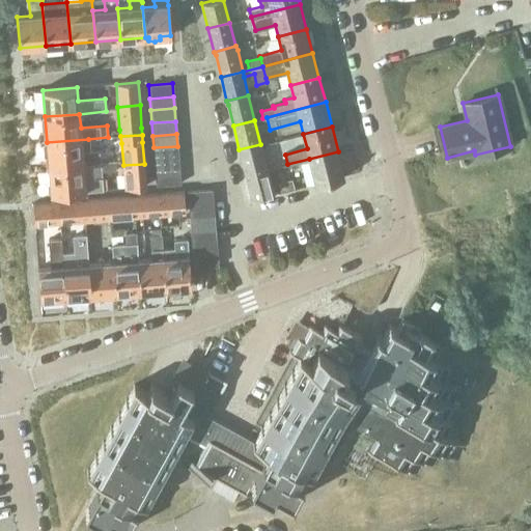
[(49,168),(92,165),(102,164),(109,163),(108,149),(89,151),(88,139),(47,142),(49,168)]
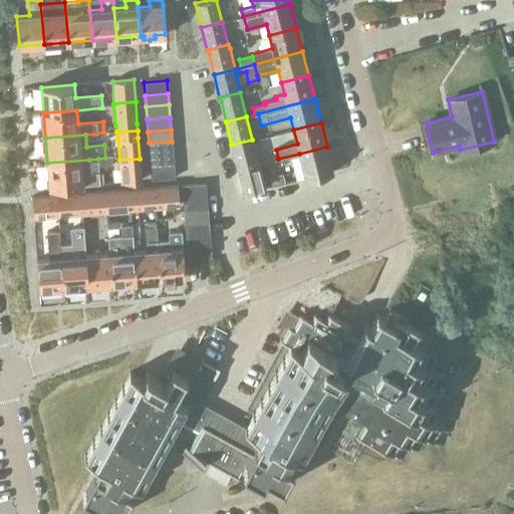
[(232,151),(237,170),(259,164),(254,145),(252,140),(231,145),(232,151)]
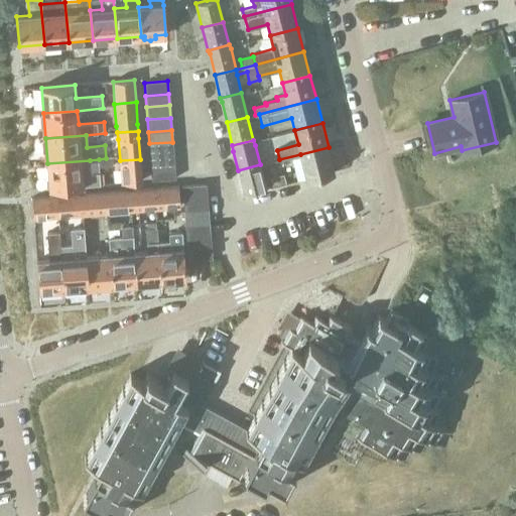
[(149,143),(150,155),(173,154),(172,142),(149,143)]
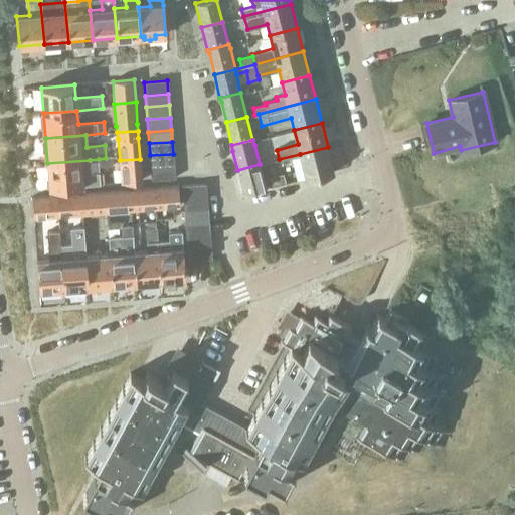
[(328,147),(300,154),(306,178),(334,171),(328,147)]
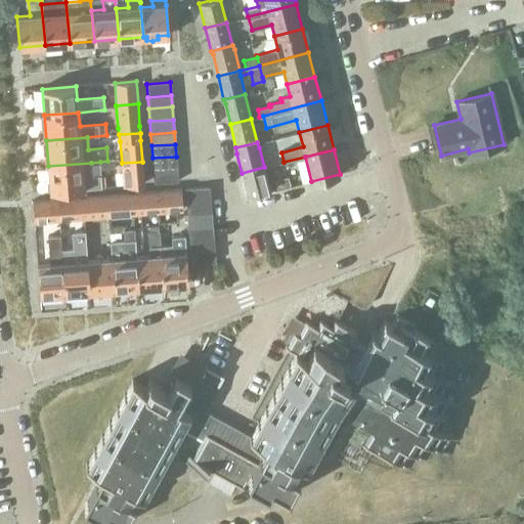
[(153,158),(154,170),(177,169),(176,157),(153,158)]
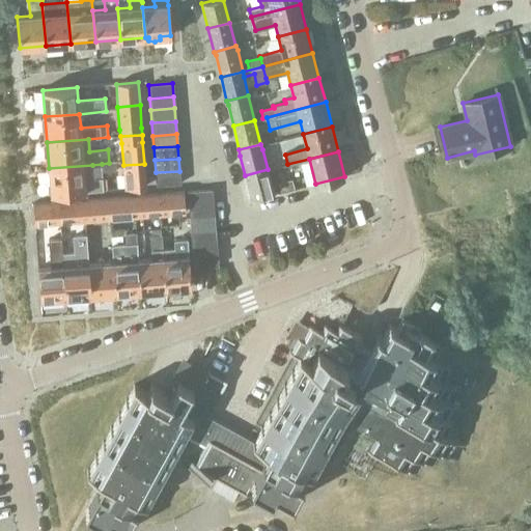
[(109,163),(102,164),(103,172),(116,171),(115,163),(109,163)]
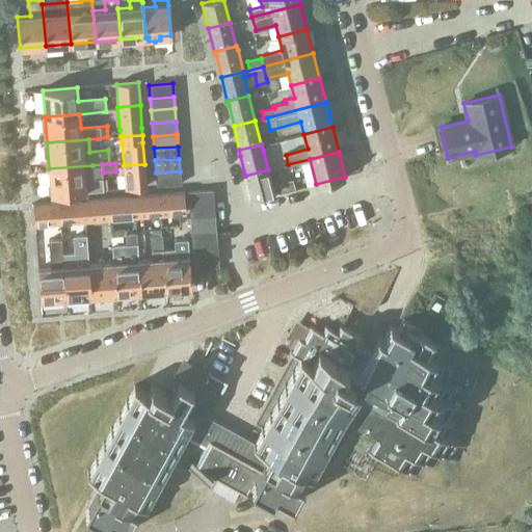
[(144,164),(124,165),(126,188),(147,187),(144,164)]
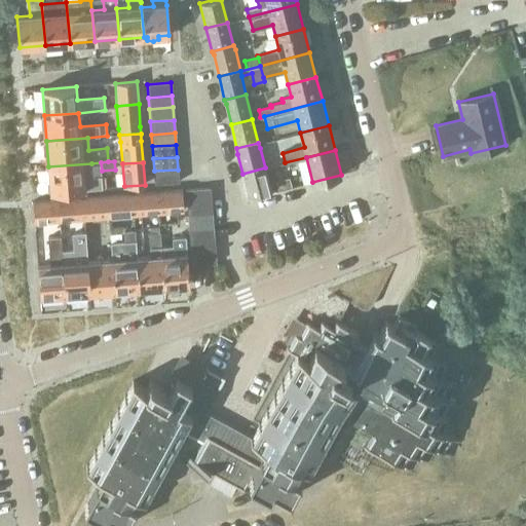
[(91,163),(48,166),(50,193),(85,190),(101,189),(100,178),(100,177),(92,178),(91,163)]
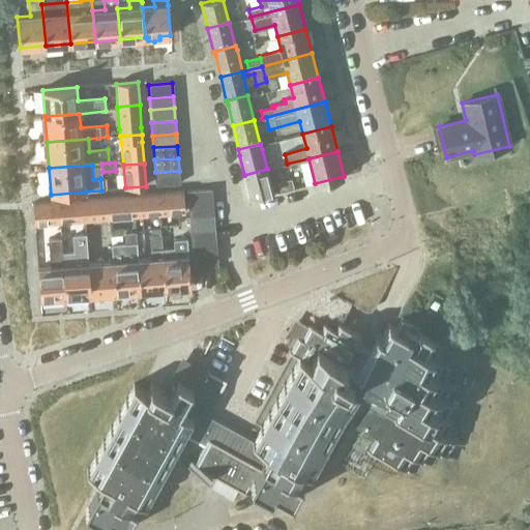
[(267,169),(244,175),(252,201),(274,196),(267,169)]
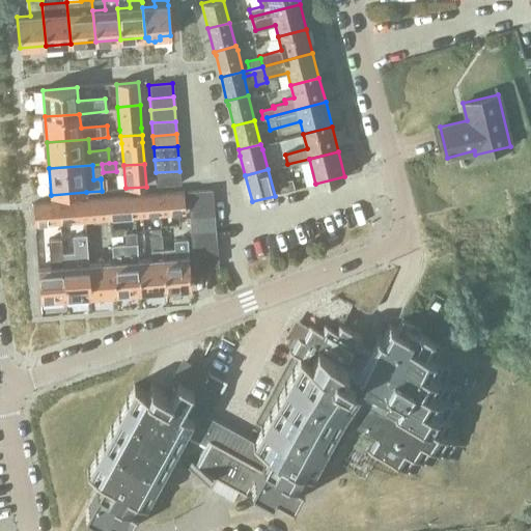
[(179,171),(156,172),(157,186),(180,184),(179,171)]
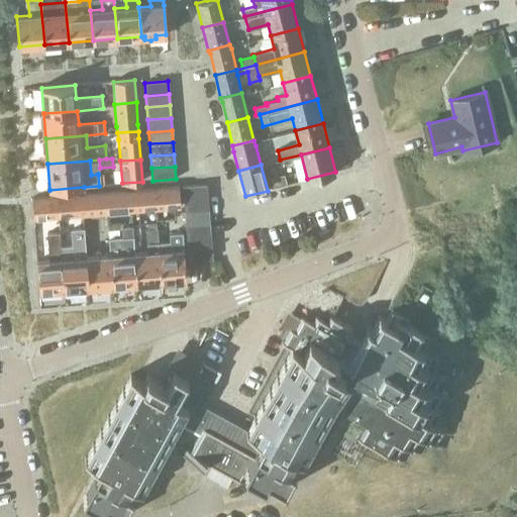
[(285,176),(271,180),(273,188),(274,189),(287,185),(285,176)]
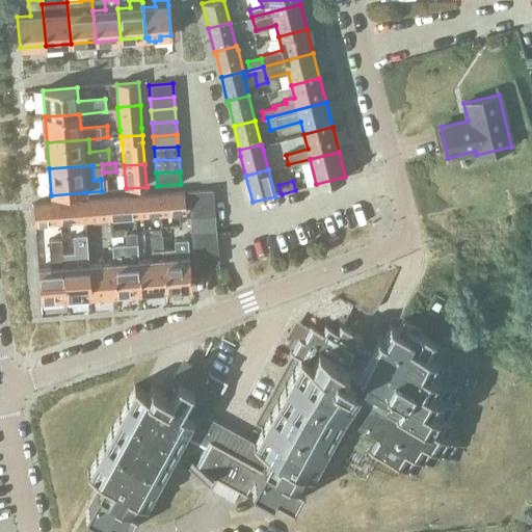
[(189,193),(190,206),(215,204),(214,191),(189,193)]
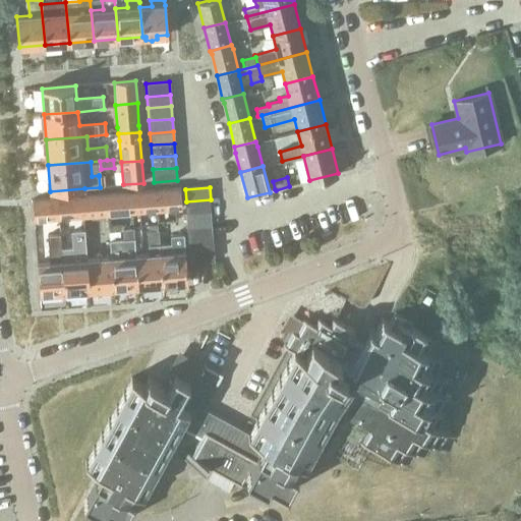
[(181,190),(155,192),(157,212),(182,210),(181,190)]
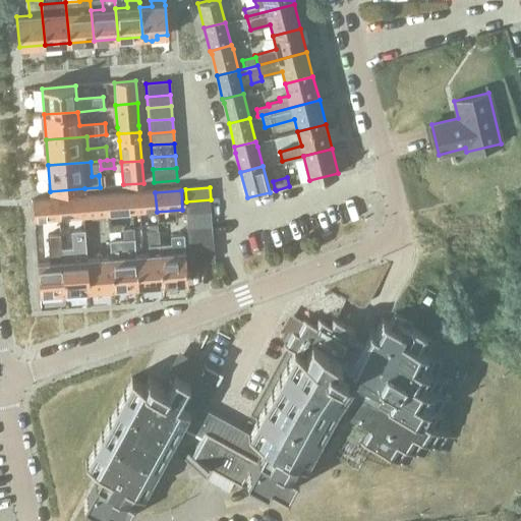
[(157,212),(155,192),(133,193),(135,214),(157,212)]
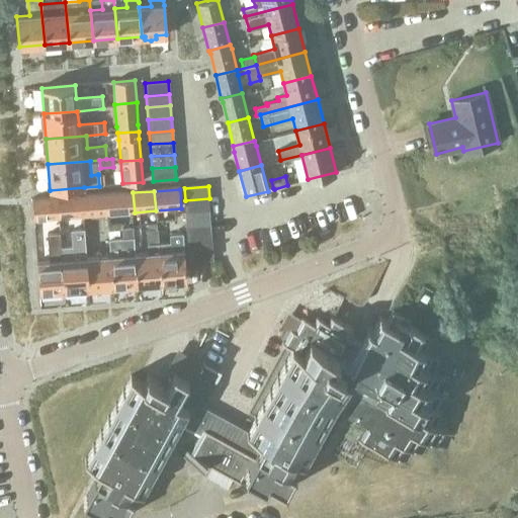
[(127,193),(105,194),(107,216),(130,213),(127,193)]
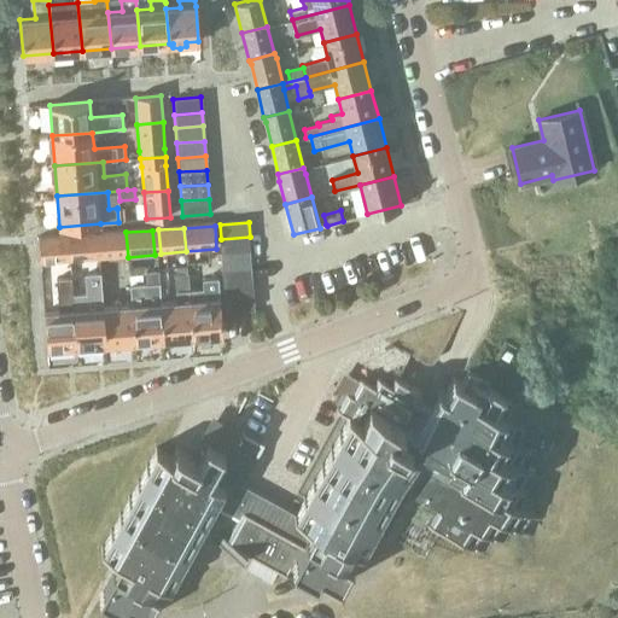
[(128,257),(126,232),(100,234),(101,258),(128,257)]
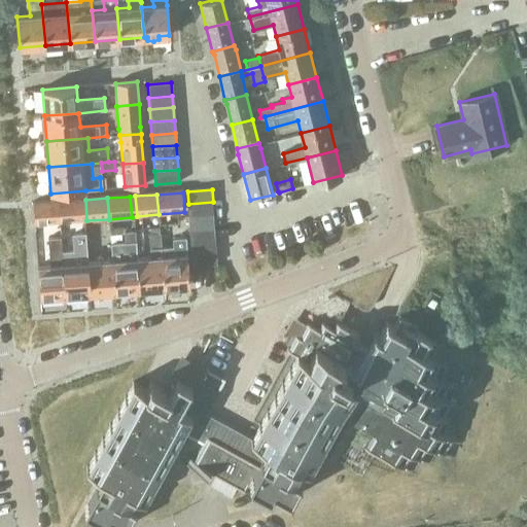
[(80,200),(58,202),(60,222),(82,221),(80,200)]
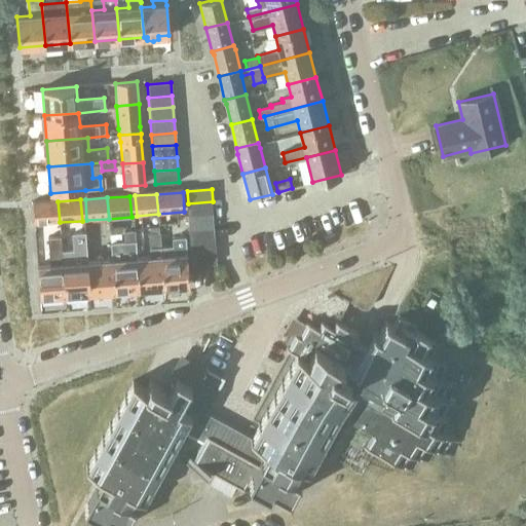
[(60,222),(58,201),(33,203),(34,224),(60,222)]
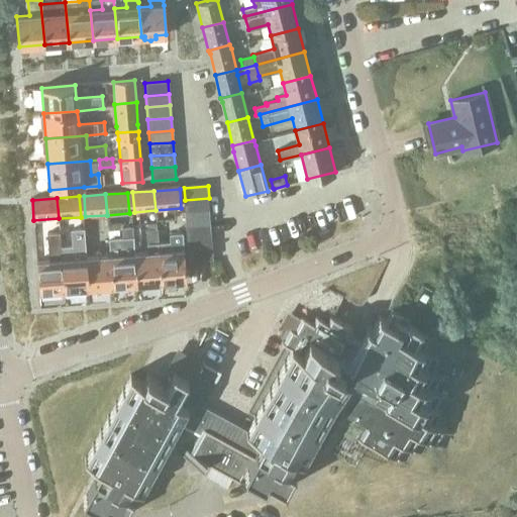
[(185,200),(186,212),(210,210),(209,198),(185,200)]
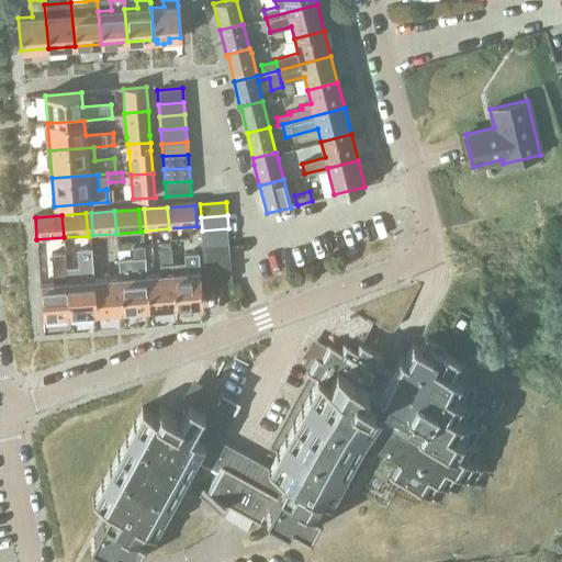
[(202,231),(203,245),(229,242),(228,228),(202,231)]
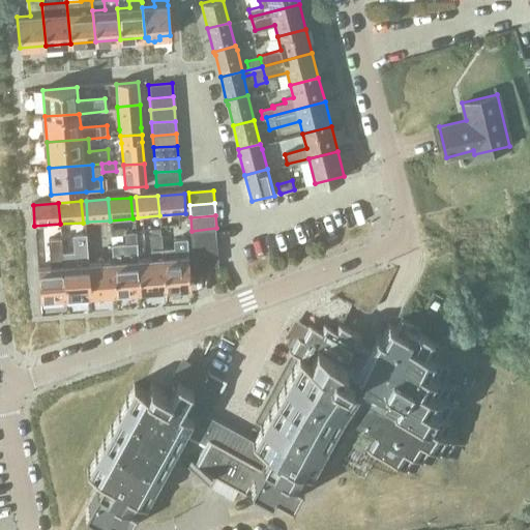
[(192,231),(192,242),(217,240),(216,228),(192,231)]
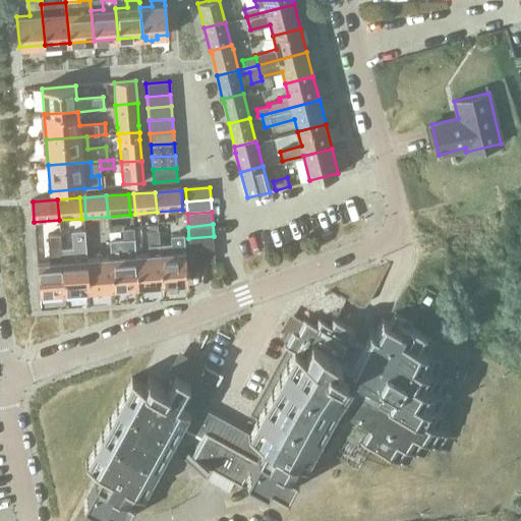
[(72,262),(62,263),(65,293),(90,291),(87,261),(83,226),(73,227),(73,233),(71,234),(72,241),(71,241),(72,262)]
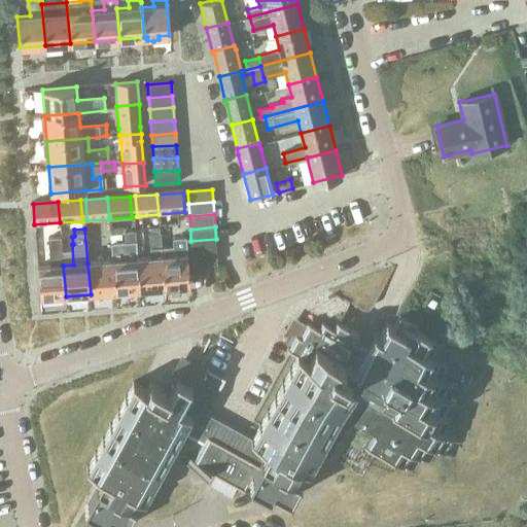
[(111,243),(112,261),(115,292),(140,290),(137,259),(135,231),(124,232),(125,242),(111,243)]
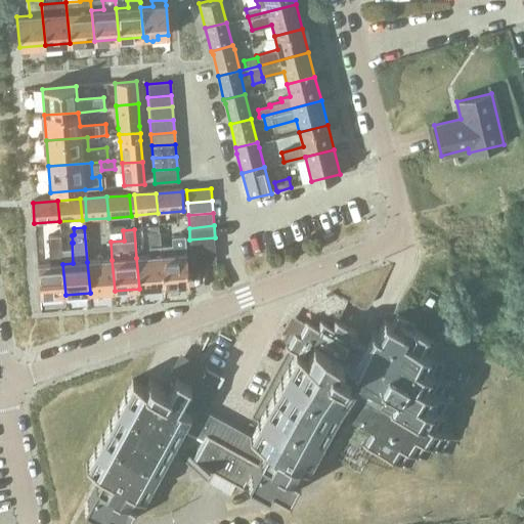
[(62,264),(60,236),(48,237),(48,246),(49,265),(37,266),(40,297),(66,295),(62,264)]
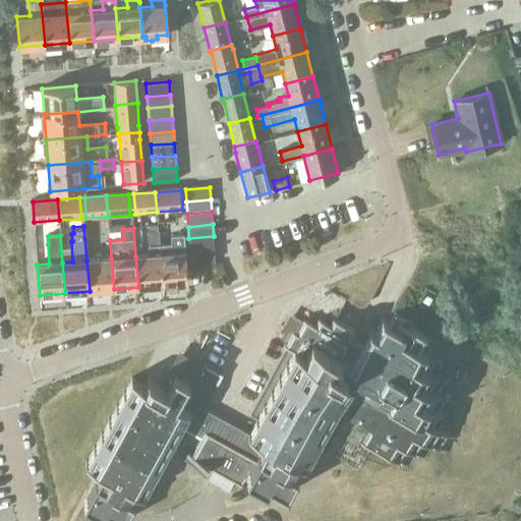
[(160,245),(160,254),(163,285),(188,283),(184,235),(170,236),(171,244),(160,245)]
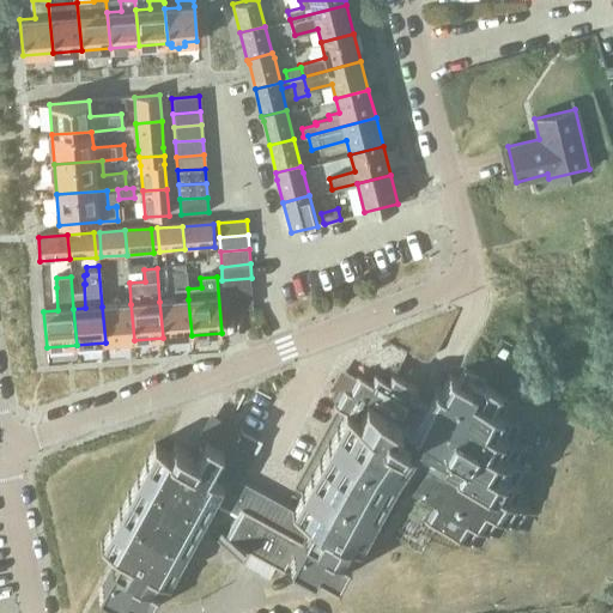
[(222,280),(223,296),(253,292),(252,278),(222,280)]
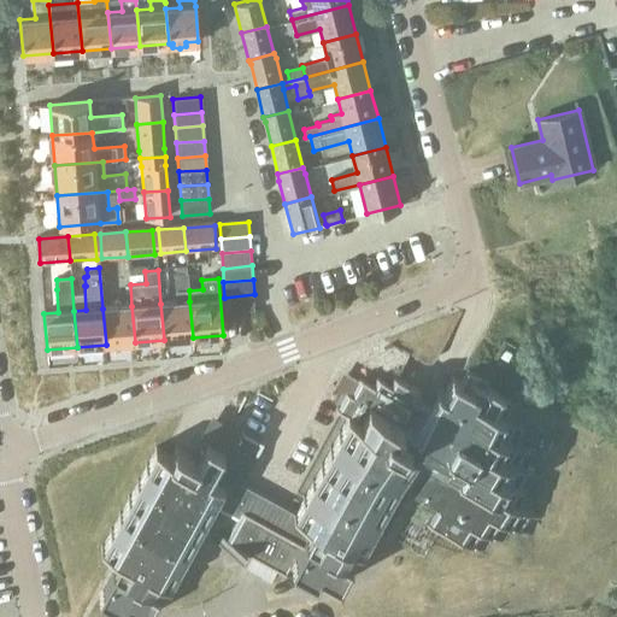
[(254,294),(224,298),(225,312),(256,311),(254,294)]
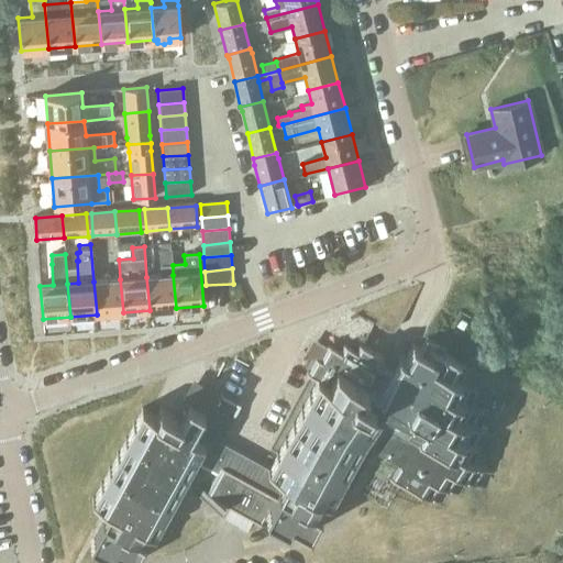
[(173,275),(146,277),(150,310),(176,308),(173,275)]
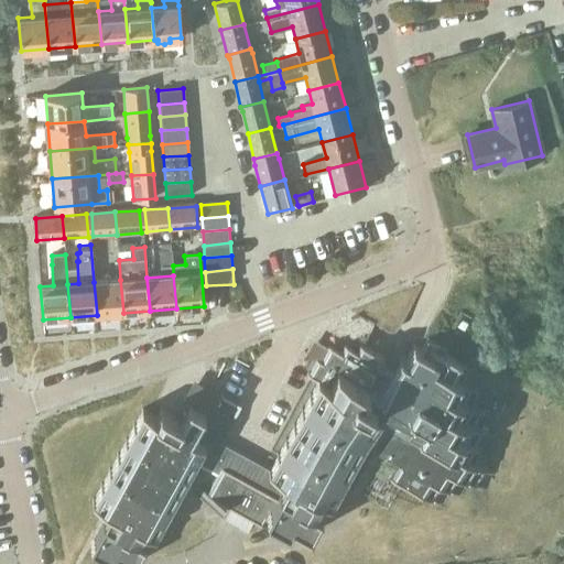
[(120,280),(94,282),(97,315),(123,313),(120,280)]
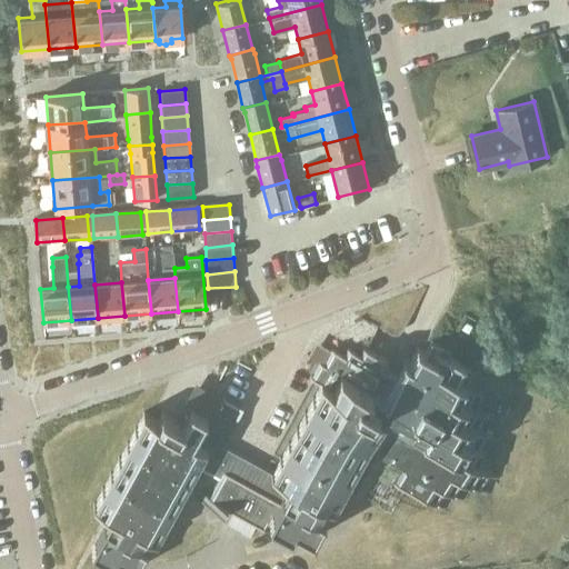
[(460,329),(467,332),(471,326),(465,322),(460,329)]
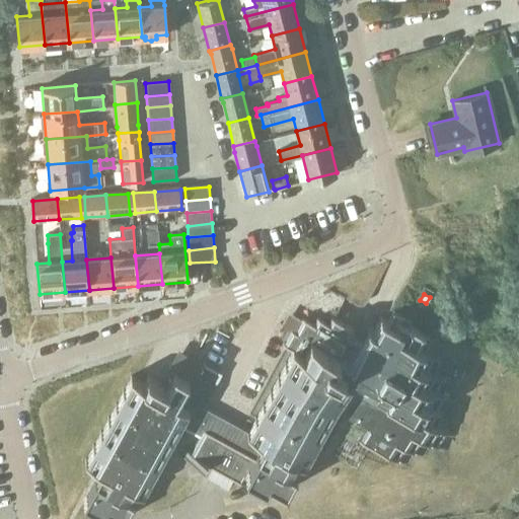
[(206,465),(212,468),(206,479),(227,491),(232,480),(242,486),(246,477),(267,488),(269,483),(286,491),(294,475),(288,472),(295,460),(305,466),(336,411),(366,428),(359,441),(398,462),(405,449),(413,453),(421,439),(437,448),(445,433),(436,428),(444,415),(436,411),(444,396),(436,391),(443,378),(434,373),(441,359),(426,350),(433,337),(394,315),(390,323),(380,317),(372,331),(368,328),(361,342),(349,335),(352,329),(330,317),(327,323),(316,317),(313,324),(301,318),(294,331),(291,329),(283,346),(293,351),(247,433),(201,406),(219,373),(176,350),(159,383),(147,376),(142,384),(130,377),(83,461),(101,471),(82,505),(103,516),(106,511),(121,518),(124,518),(133,502),(127,499),(132,490),(143,496),(181,425),(202,437),(192,455),(178,449),(175,455),(204,470),(206,465)]
